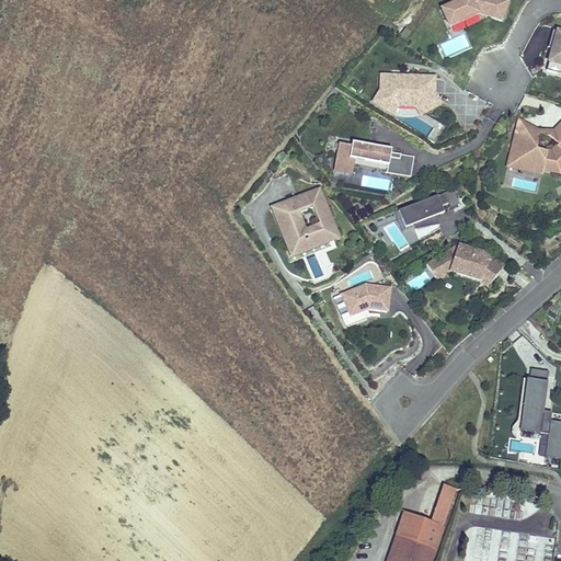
[(461,0),(442,9),(449,25),(450,25),(478,12),(487,15),(497,20),(501,11),(504,13),(508,2),(505,1),(501,0),(461,0)]
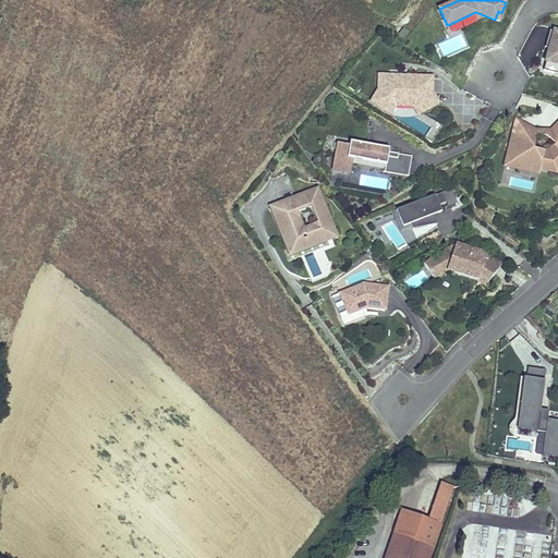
[(484,17),(484,15),(475,12),(448,25),(449,27),(475,14),(484,17)]
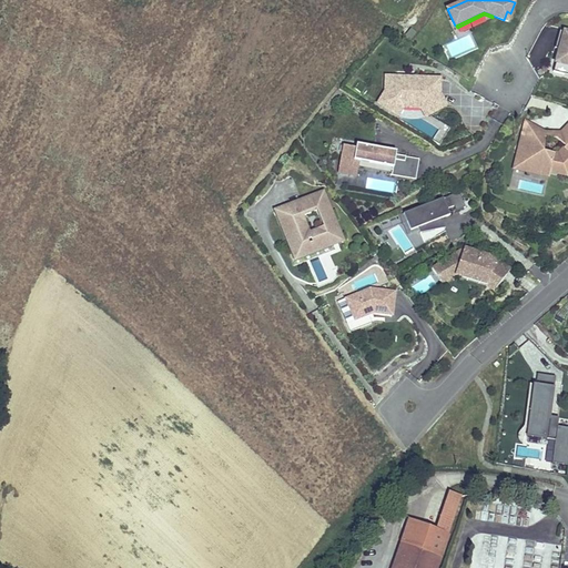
[(567,31),(560,30),(555,47),(559,49),(553,71),(567,74),(567,31)]
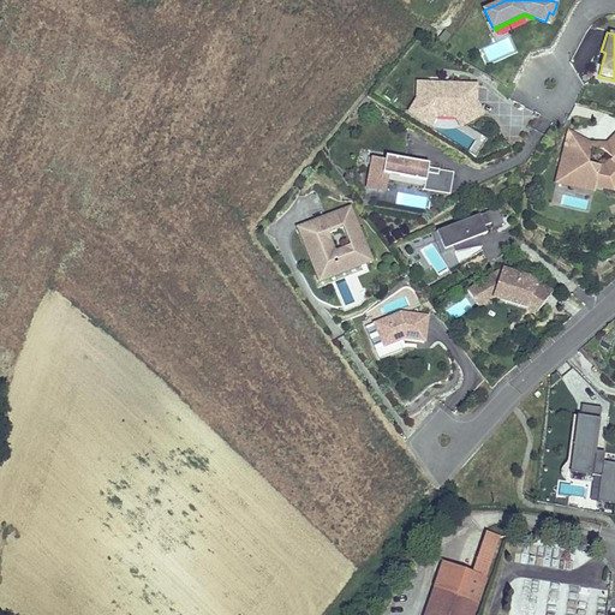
[(443,84),(418,83),(418,100),(412,108),(422,114),(419,119),(430,126),(437,115),(455,117),(461,127),(484,114),(476,101),(477,85),(451,84),(451,88),(443,88),(443,84)]
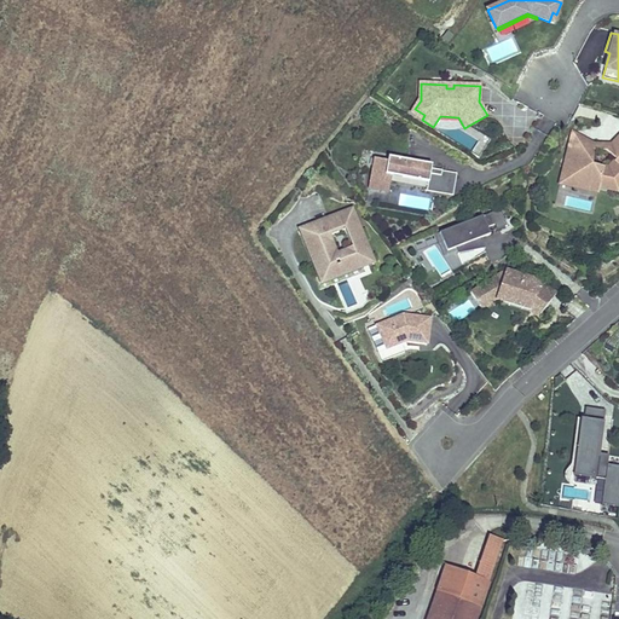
[(424,115),(415,109),(412,114),(422,120),(424,115)]
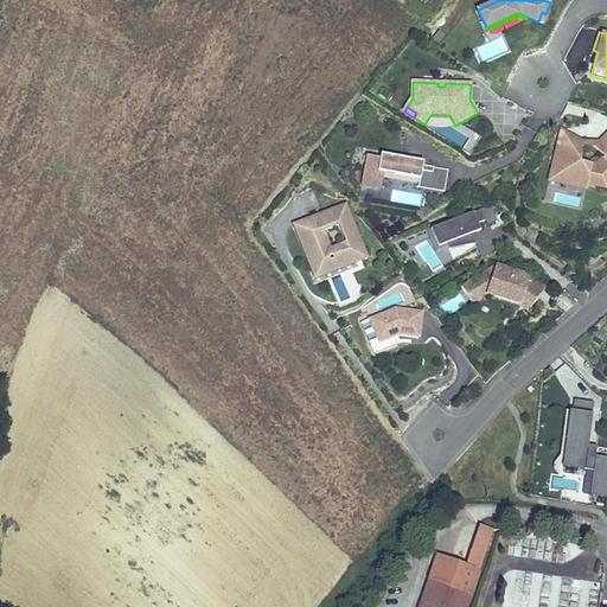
[(606,151),(602,146),(595,146),(605,155),(596,164),(580,159),(581,142),(567,134),(551,160),(549,174),(561,178),(560,184),(585,189),(586,183),(605,187),(606,185),(606,151)]
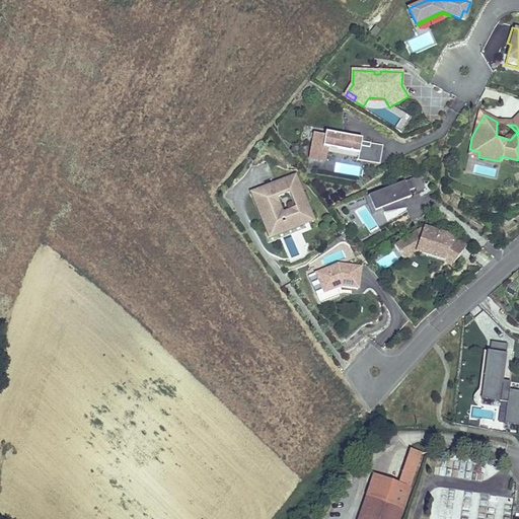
[(380,165),(383,146),(362,142),(363,138),(326,132),(325,135),(313,133),(309,158),(324,160),(326,161),(328,148),(329,145),(360,151),(359,153),(358,161),(380,165)]
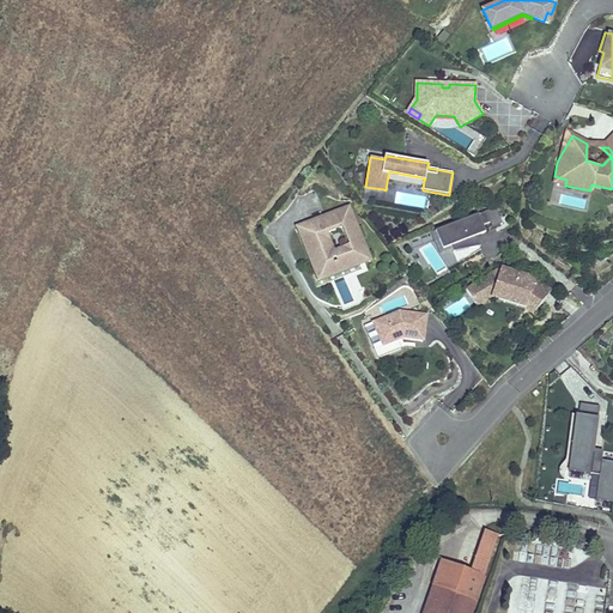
[(389,171),(388,175),(424,181),(425,178),(389,171)]
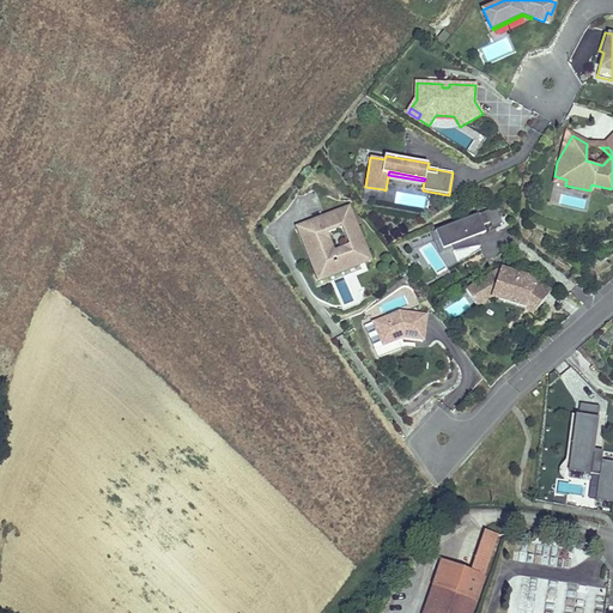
[(365,187),(363,199),(381,202),(383,189),(365,187)]
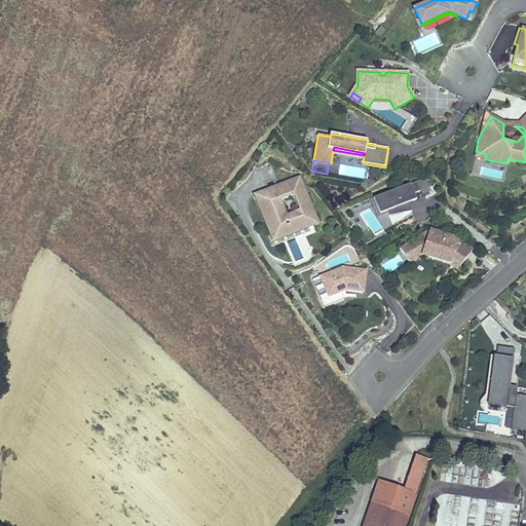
[(277,186),(279,191),(273,194),(271,189),(256,194),(261,209),(265,207),(267,211),(262,213),(270,233),(291,225),(293,230),(307,225),(306,222),(315,219),(299,178),(277,186)]
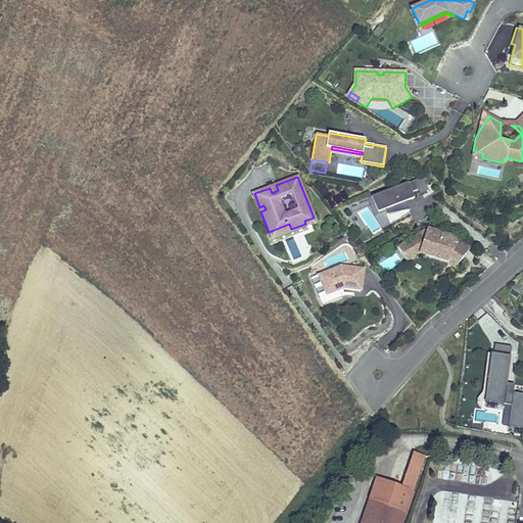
[(403,196),(412,192),(418,190),(414,181),(371,197),(378,214),(385,210),(390,225),(411,214),(406,202),(403,196)]
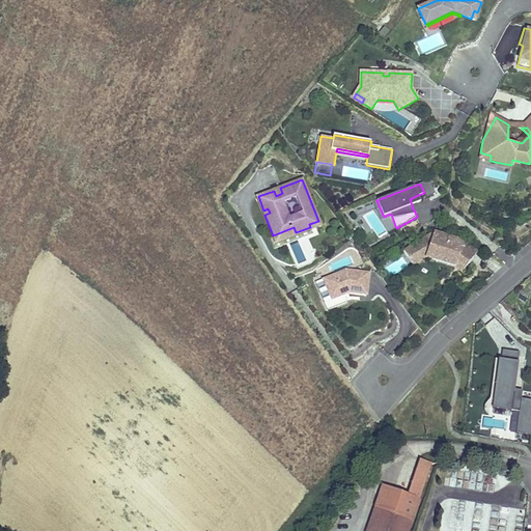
[(418,195),(410,199),(412,205),(420,202),(418,195)]
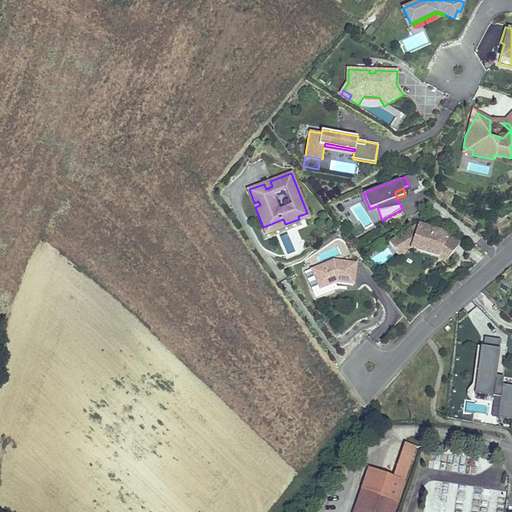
[(283,219),(263,227),(266,234),(309,217),(307,213),(298,216),(299,219),(285,224),(283,219)]
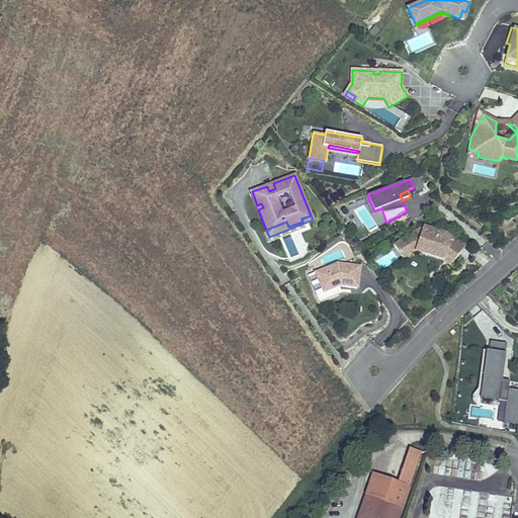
[(452,236),(423,226),(417,231),(420,236),(416,248),(445,258),(452,263),(465,246),(452,236)]
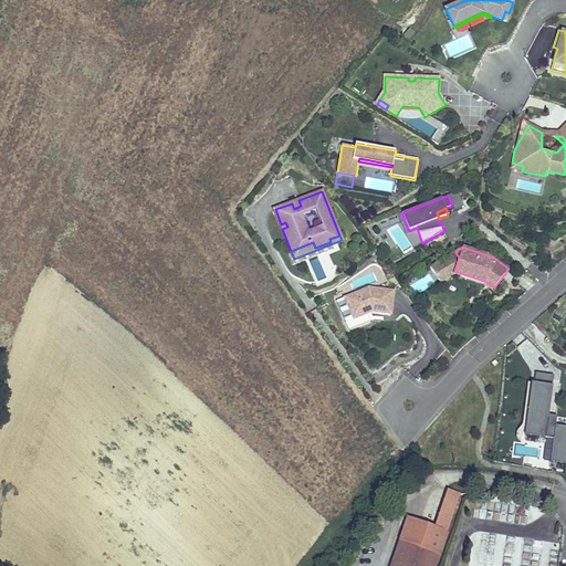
[(459,258),(456,252),(431,268),(441,283),(453,274),(454,271),(459,258)]
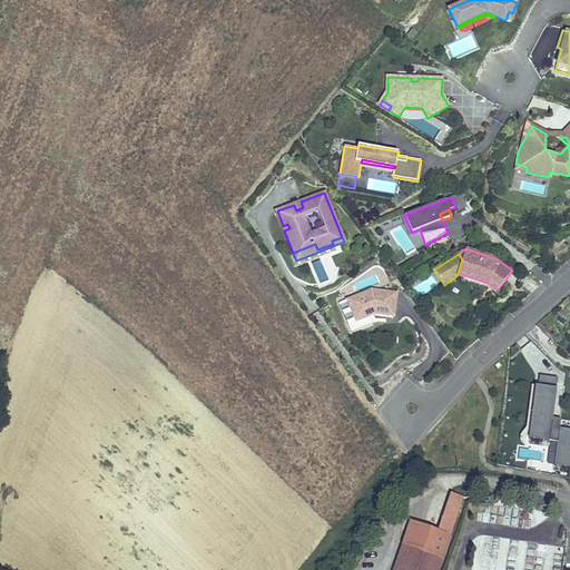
[(490,284),(458,273),(457,276),(488,287),(495,293),(498,290),(490,284)]
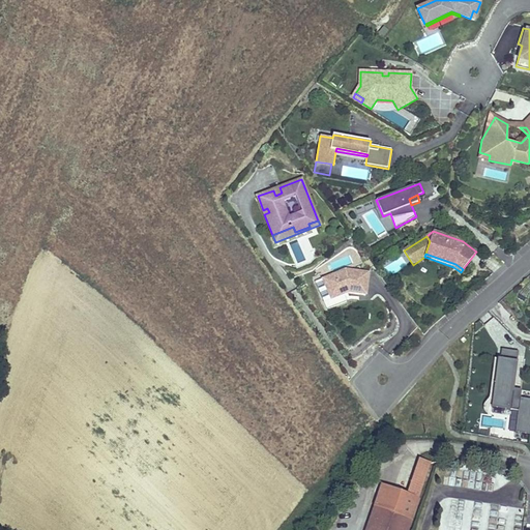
[(401,256),(384,267),(390,275),(407,265),(401,256)]
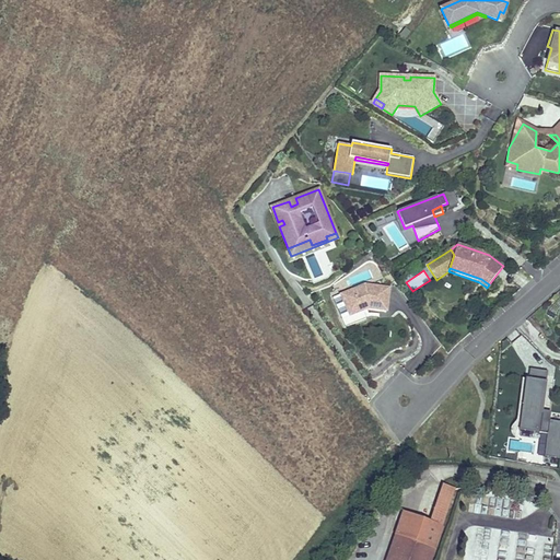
[(365,284),(340,295),(350,317),(363,311),(361,306),(364,305),(369,306),(368,310),(386,312),(389,288),(365,284)]
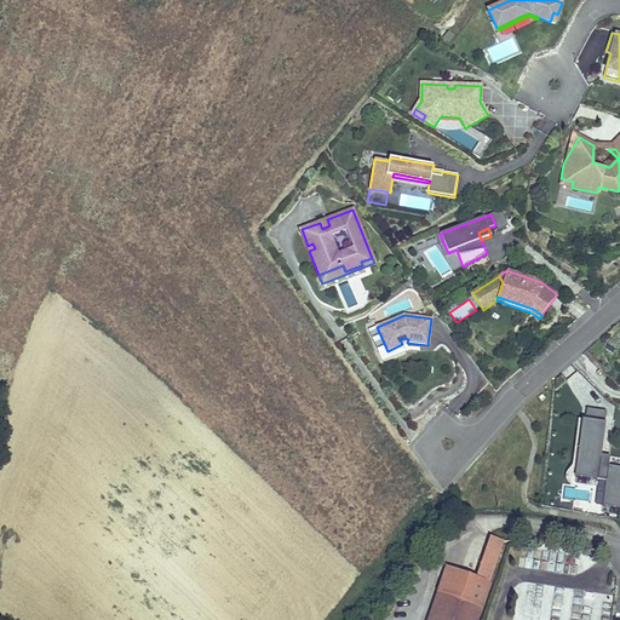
[(383,362),(406,352),(402,344),(388,351),(377,327),(369,329),(383,362)]
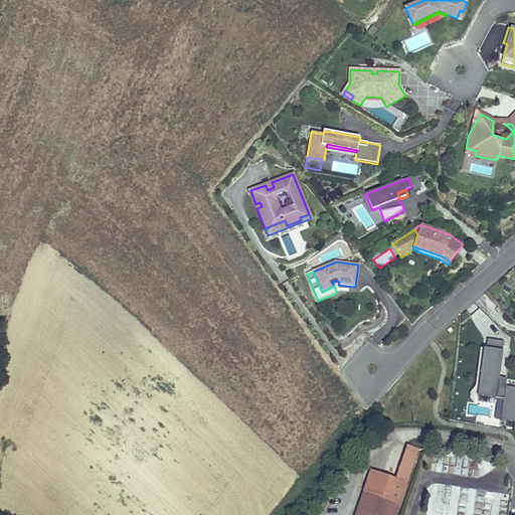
[(504,341),(488,339),(486,349),(483,373),(480,372),(477,396),(484,397),(503,399),(501,419),(514,421),(514,417),(514,387),(505,387),(506,383),(499,382),(499,378),(504,341)]
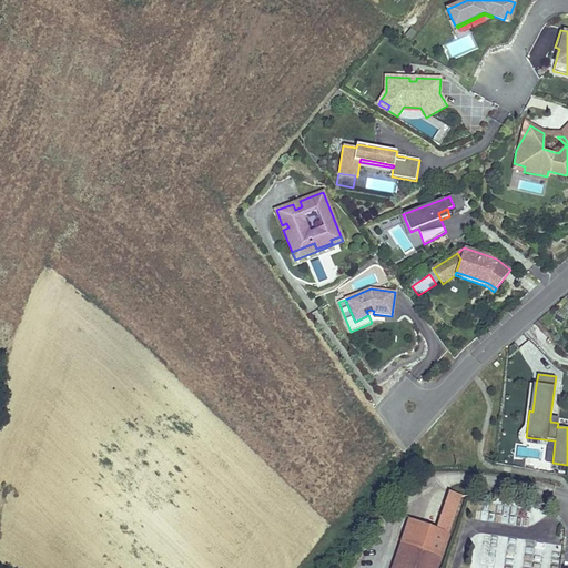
[(533,412),(536,385),(529,384),(524,426),(519,433),(518,436),(519,440),(523,444),(534,446),(534,438),(526,437),(529,411),(533,412)]
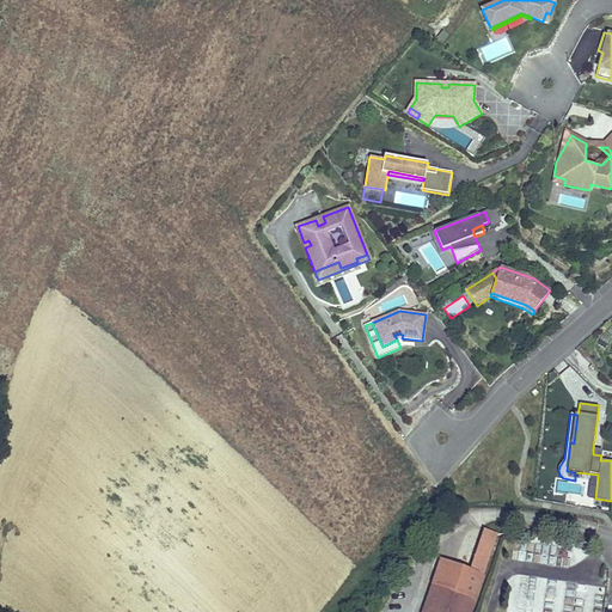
[(611,451),(593,450),(593,454),(601,456),(600,460),(611,460),(611,451)]
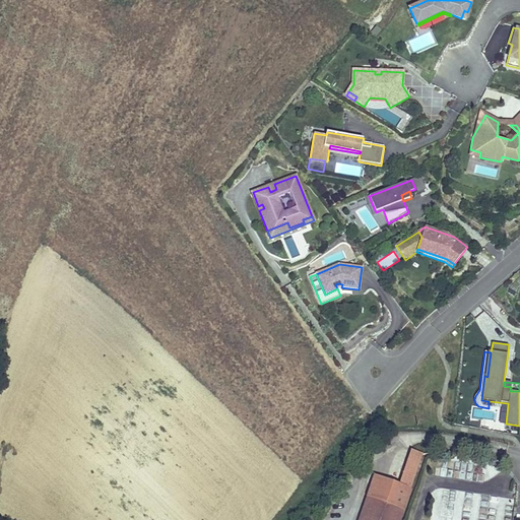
[(410,450),(399,484),(411,489),(423,454),(410,450)]
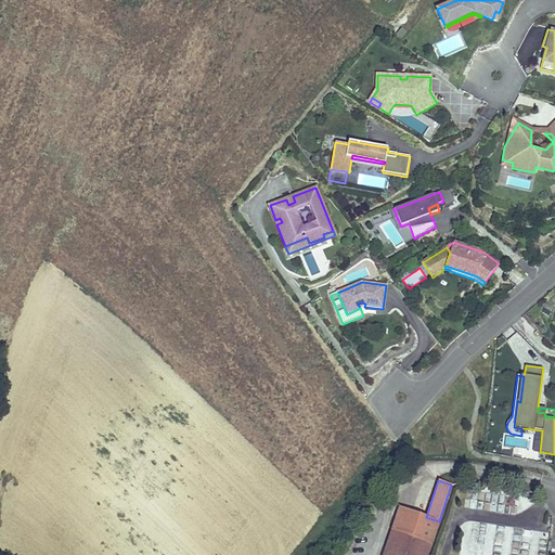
[(427,554),(439,521),(426,517),(400,508),(384,554),(427,554)]
